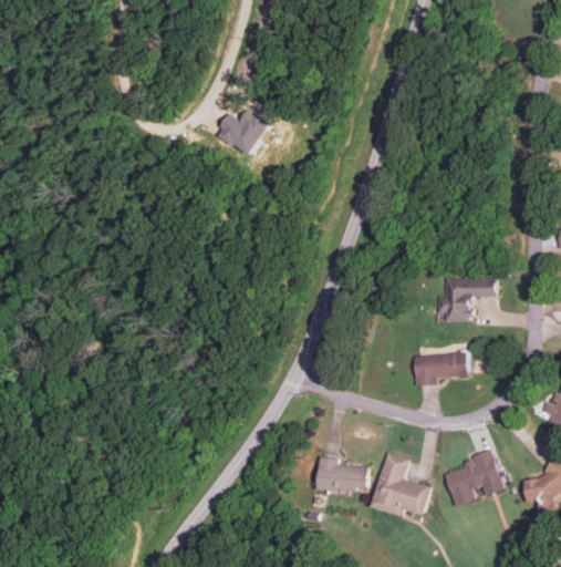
[(495,277),(443,277),(443,296),(436,296),(436,311),(443,311),(443,320),(470,320),(470,296),(495,296),(495,277)]
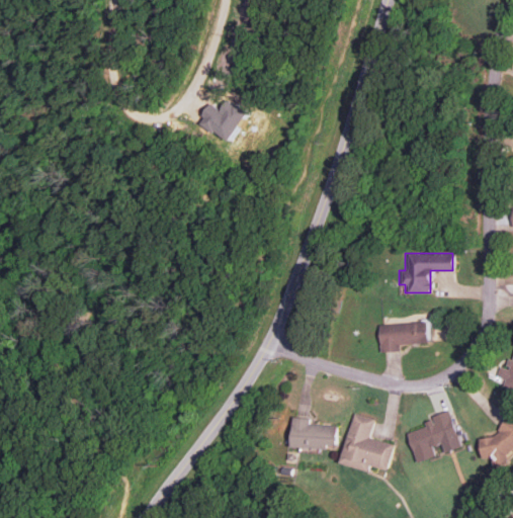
[(377,351),(398,350),(398,344),(425,343),(425,322),(376,324),(377,351)]
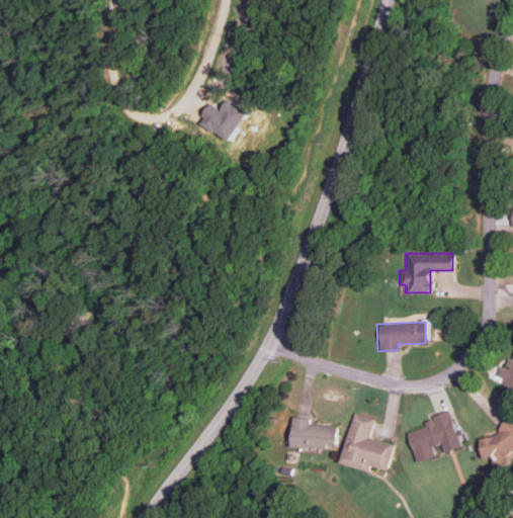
[(512,344),(512,345),(506,368),(497,366),(494,376),(504,379),(503,385),(512,387),(512,344)]
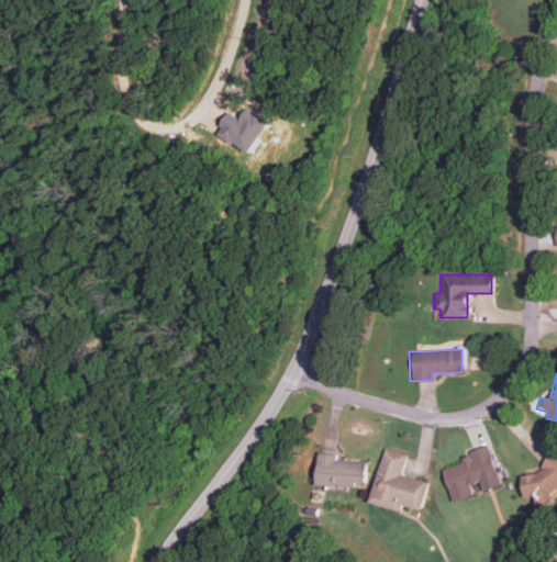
[(439,469),(449,502),(470,495),(467,484),(478,481),(480,486),(489,483),(486,476),(494,473),(486,446),(457,454),(459,462),(439,469)]
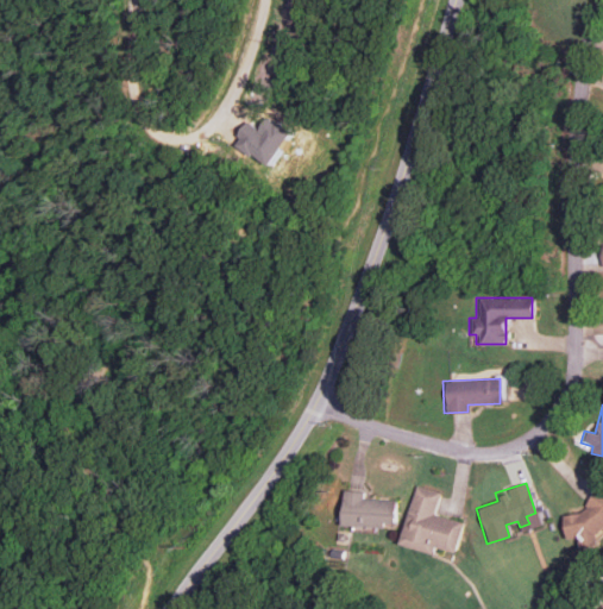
[(397,545),(431,553),(432,547),(453,552),(460,521),(432,514),(438,491),(412,485),(397,545)]
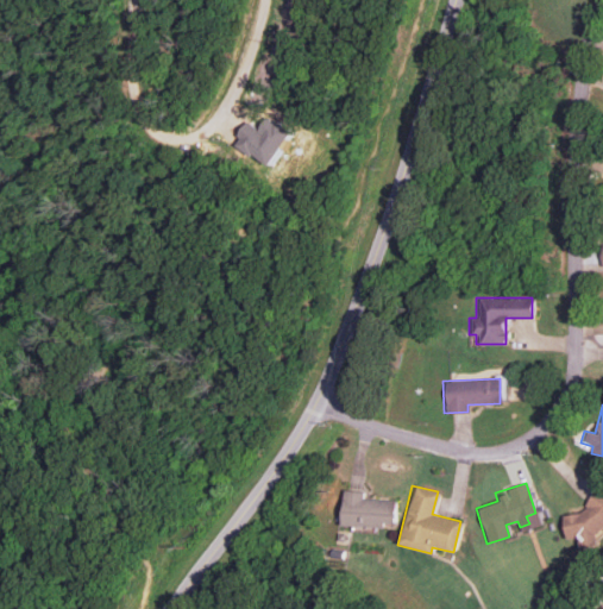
[(391,527),(393,500),(360,498),(360,490),(341,490),(340,525),(391,527)]
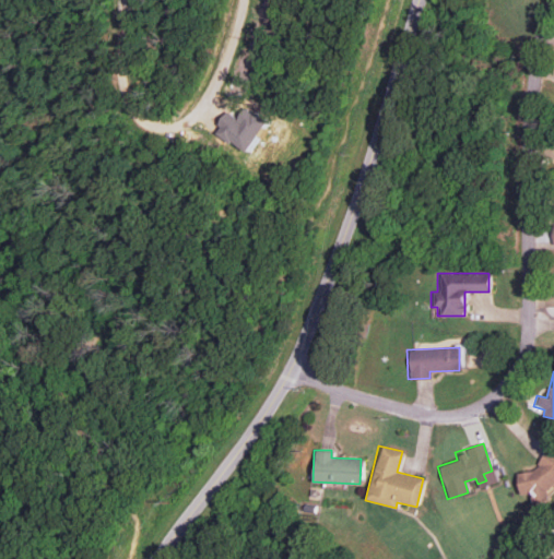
[(519,494),(530,492),(531,503),(547,501),(544,483),(553,480),(553,451),(535,454),(538,470),(516,473),(519,494)]
